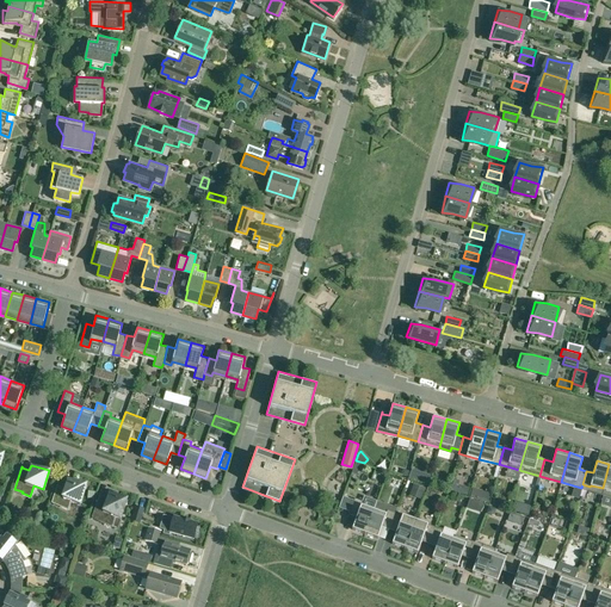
[(80,502),(86,484),(68,478),(66,484),(59,483),(60,481),(59,481),(53,501),(61,503),(60,505),(68,508),(71,499),(80,502)]
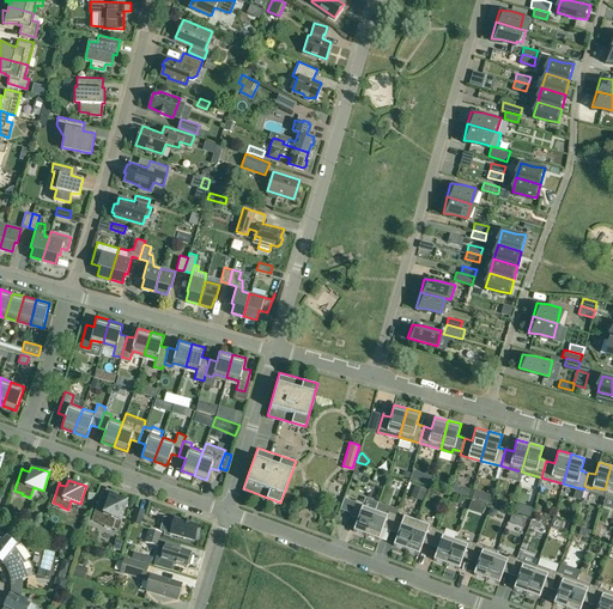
[(411,488),(423,493),(425,487),(413,482),(411,488)]
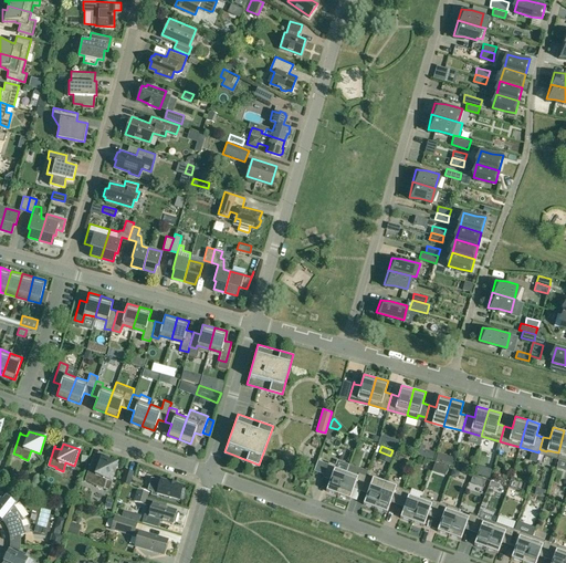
[(93,460),(93,459),(92,459),(85,478),(93,481),(92,482),(108,488),(117,462),(101,457),(98,462),(93,460)]
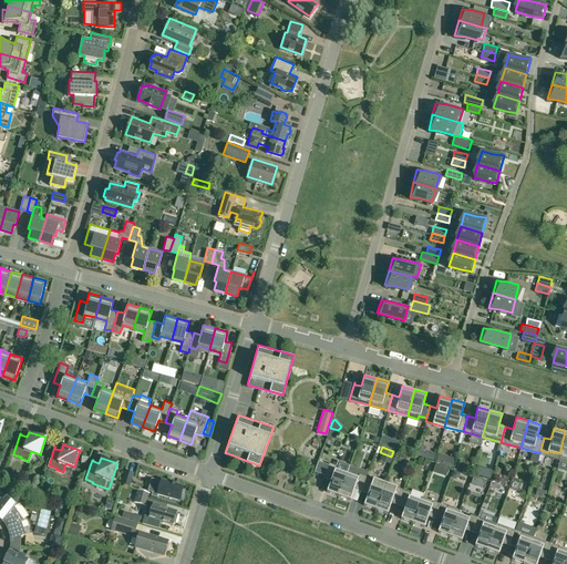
[(325,473),(329,463),(318,459),(315,469),(325,473)]
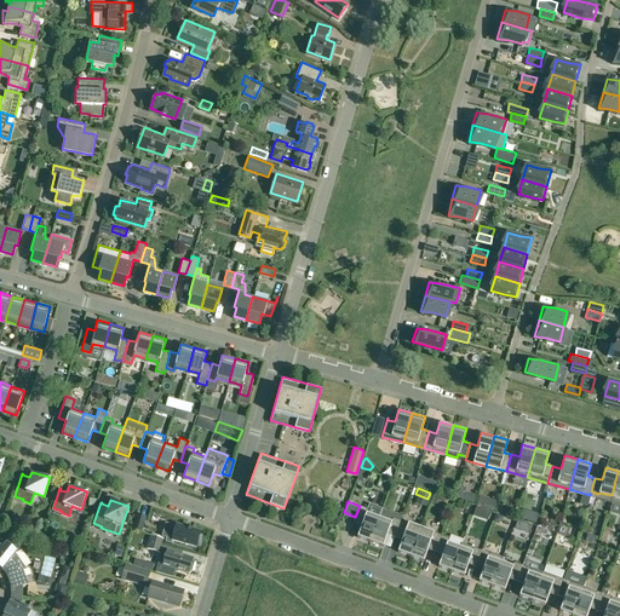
[(369,539),(379,516),(367,511),(368,507),(360,504),(354,520),(355,520),(355,518),(362,520),(357,535),(369,539)]
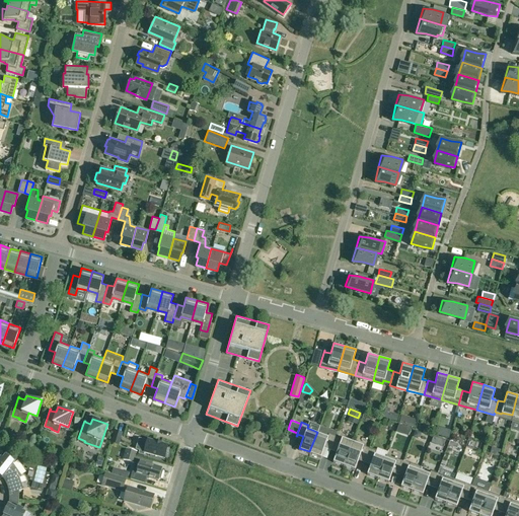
[(445,435),(447,427),(437,425),(434,432),(445,435)]
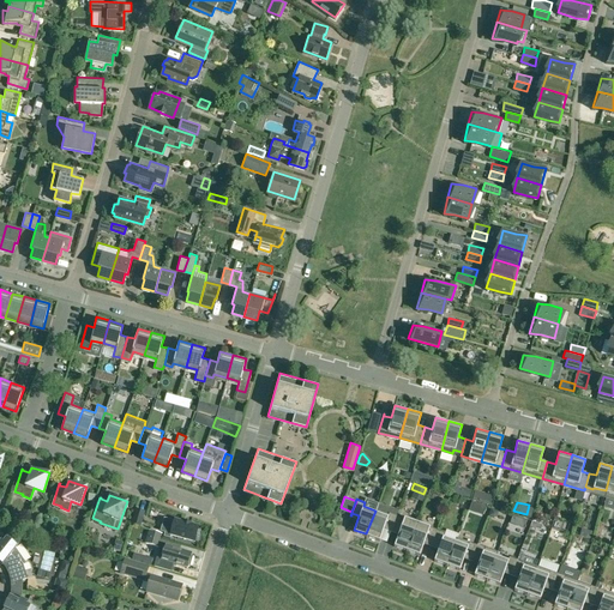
[(375,511),(366,533),(379,538),(385,525),(391,527),(396,513),(377,506),(375,511)]
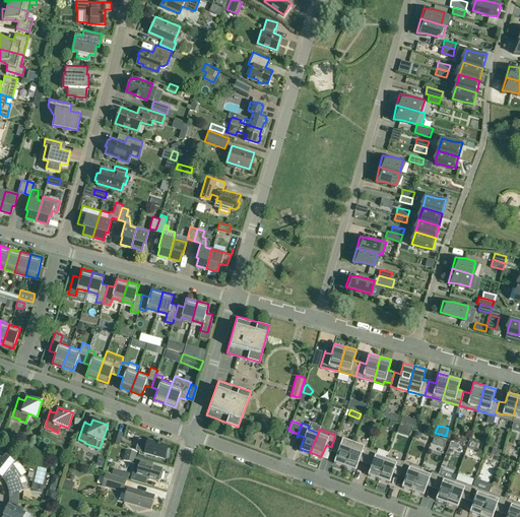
[(112,442),(119,444),(122,432),(116,430),(112,442)]
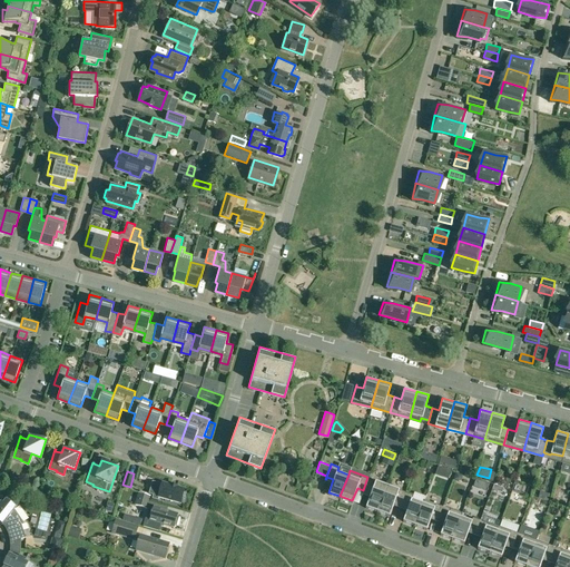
[(367,477),(363,490),(371,492),(365,506),(376,509),(385,488),(374,484),(375,480),(367,477)]
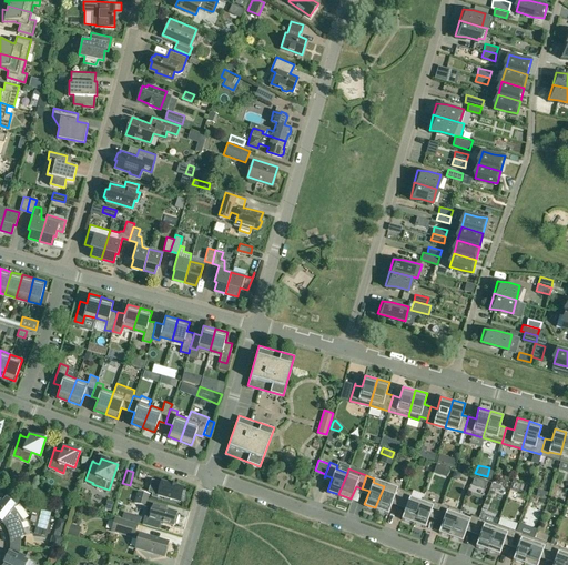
[(185,488),(183,487),(183,485),(175,483),(175,482),(170,481),(170,482),(162,480),(159,487),(153,486),(152,491),(180,498),(181,496),(183,497),(185,488)]
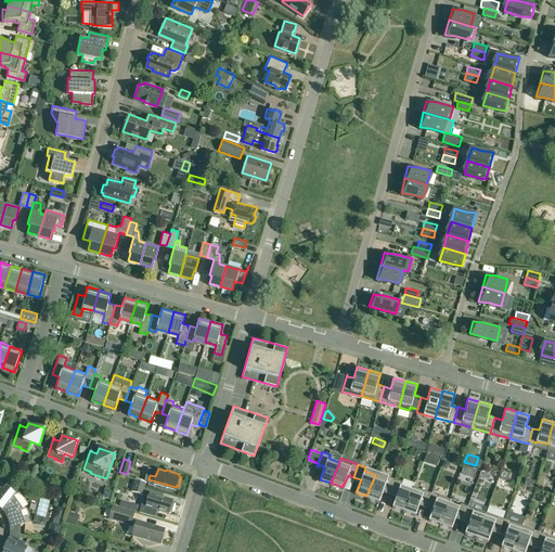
[(376,471),(375,475),(366,496),(379,501),(384,488),(390,490),(395,478),(395,477),(376,471)]
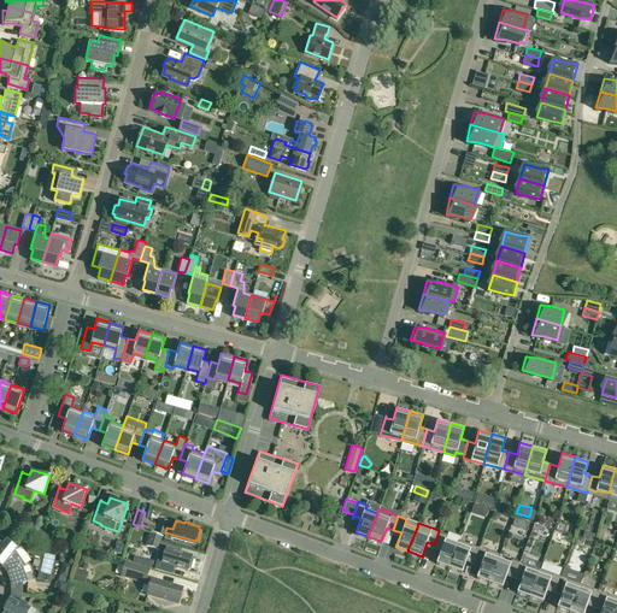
[(146,544),(148,544),(158,548),(163,532),(151,529),(146,544)]
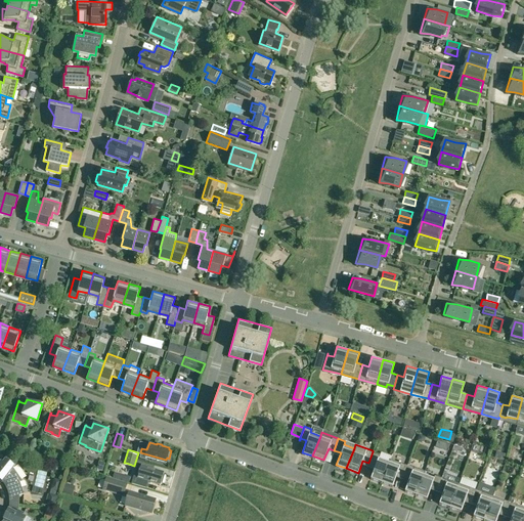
[(381,481),(389,461),(379,457),(380,453),(373,451),(368,463),(375,465),(370,477),(381,481)]
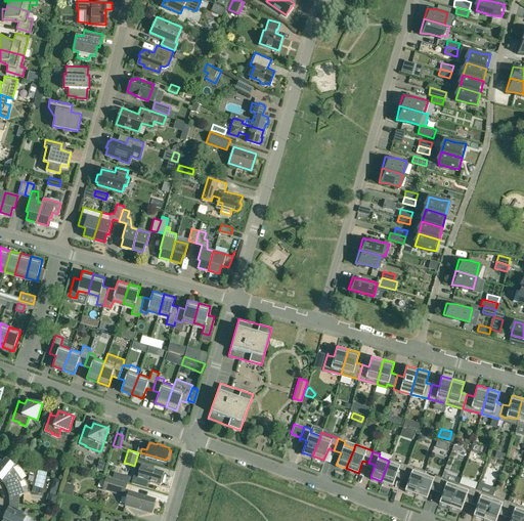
[(0,478),(2,480),(4,477),(8,482),(6,483),(11,496),(24,492),(19,479),(22,478),(13,466),(17,460),(8,453),(3,461),(1,460),(0,460),(0,478)]
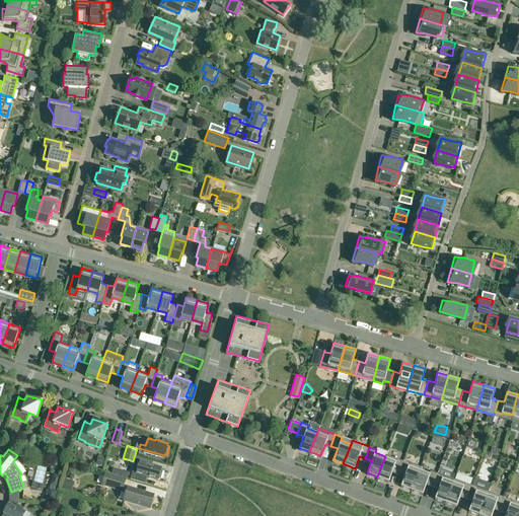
[(385,456),(377,476),(388,481),(392,468),(398,470),(402,459),(396,456),(386,453),(385,456)]
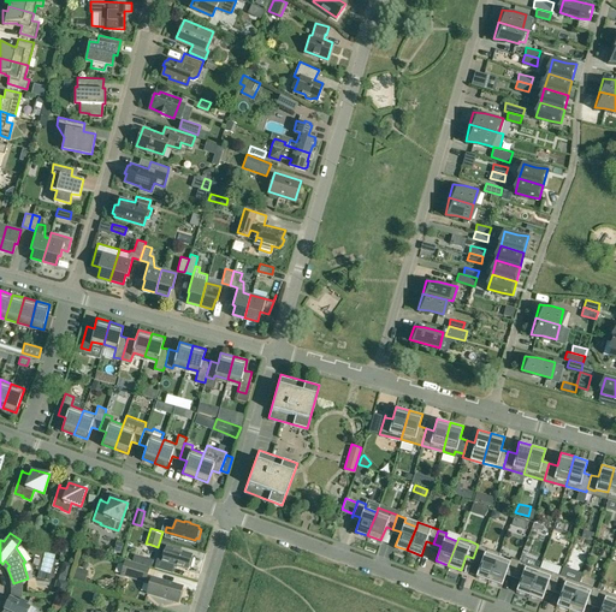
[(190,554),(191,552),(161,544),(155,566),(171,570),(173,563),(188,566),(188,564),(190,565),(193,556),(190,554)]
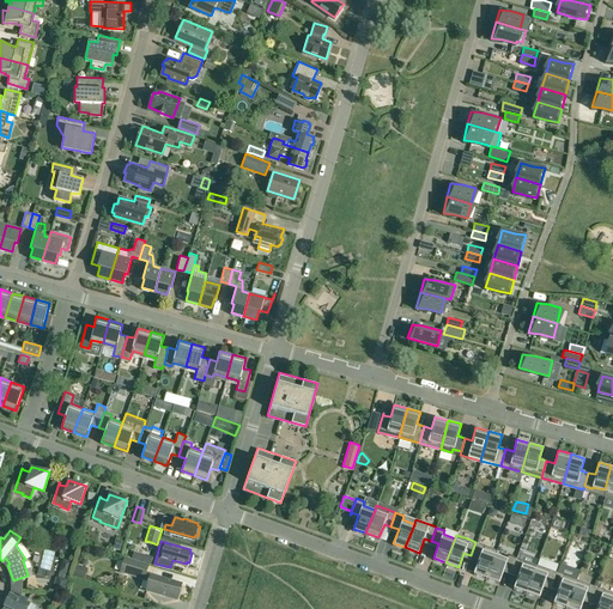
[(475,542),(471,555),(478,558),(473,572),(486,577),(496,553),(497,549),(477,541),(475,542)]
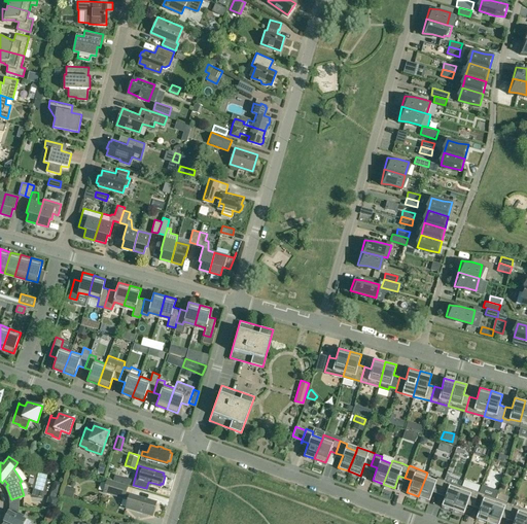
[(131,478),(123,475),(114,473),(113,479),(130,483),(131,478)]
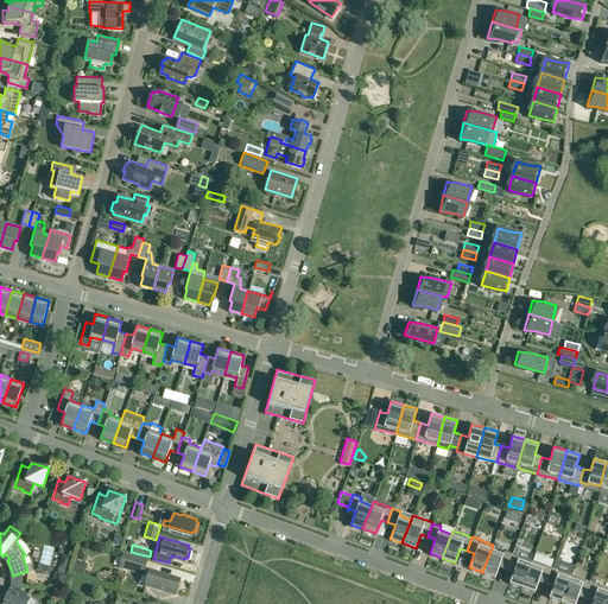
[(506,565),(512,552),(504,550),(502,553),(492,548),(482,572),(495,577),(500,563),(506,565)]
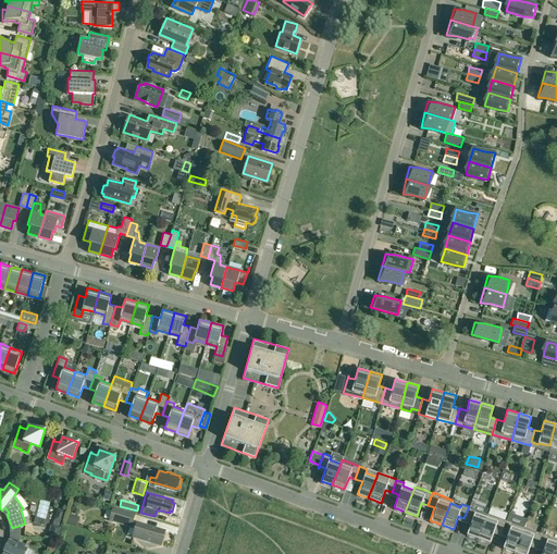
[(469,505),(469,506),(463,518),(471,521),(467,533),(478,538),(489,513),(469,505)]
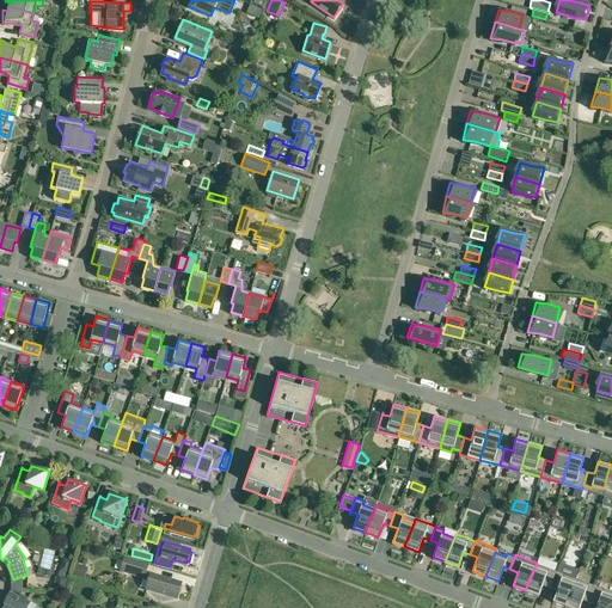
[(121,569),(144,576),(144,575),(150,577),(146,588),(176,596),(177,594),(178,594),(182,584),(179,583),(181,581),(151,571),(151,572),(145,571),(147,563),(124,556),(121,569)]
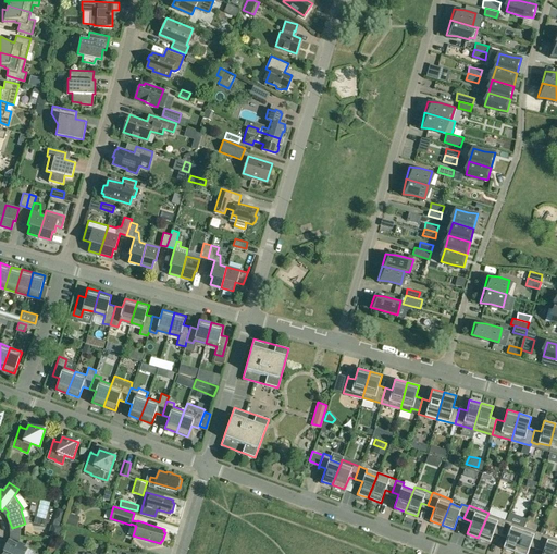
[(57,509),(54,518),(62,520),(65,509),(60,507),(57,509)]
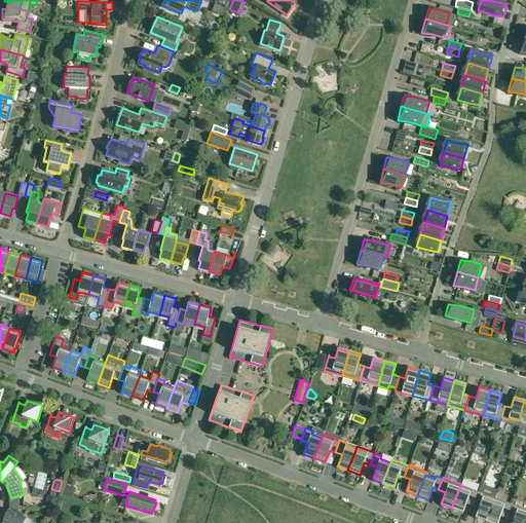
[(74,495),(76,486),(67,483),(64,493),(74,495)]
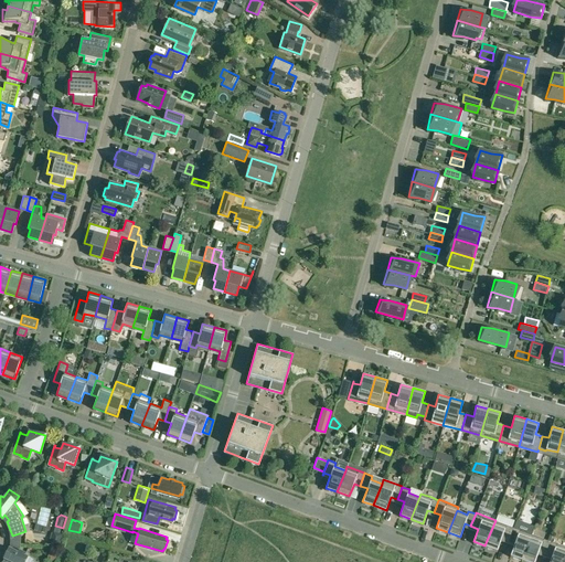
[(509,540),(513,527),(496,520),(484,545),(497,550),(501,537),(509,540)]
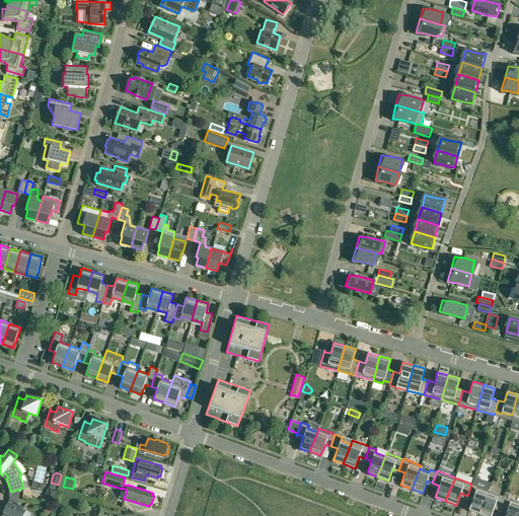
[(471,484),(467,496),(472,498),(468,510),(478,513),(489,490),(471,484)]
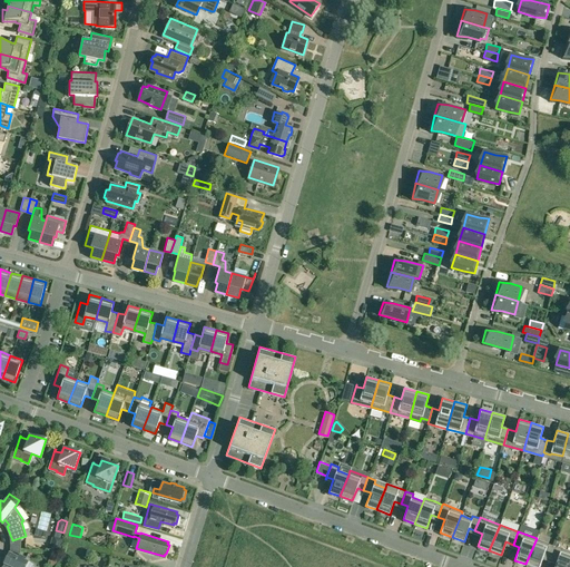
[(537,538),(526,564),(533,566),(538,566),(543,555),(550,558),(556,545),(537,538)]
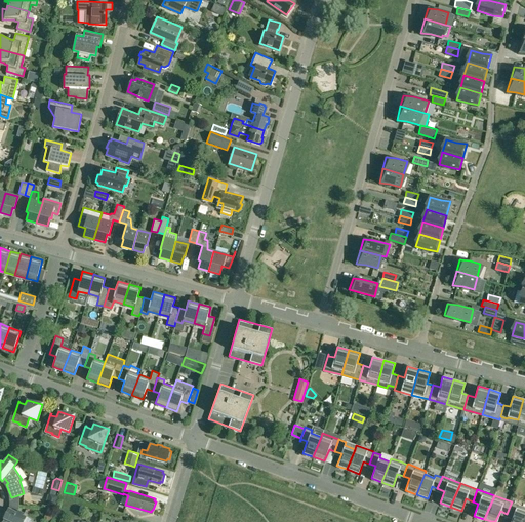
[(522,521),(524,516),(524,506),(512,502),(507,514),(513,516),(510,521),(522,521)]
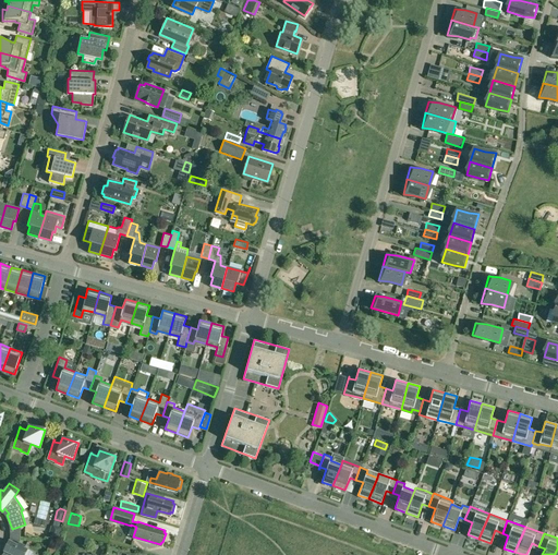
[(7,553),(4,554),(31,554),(33,552),(24,547),(24,545),(19,542),(17,544),(9,540),(7,543),(4,542),(2,547),(4,549),(3,551),(7,553)]
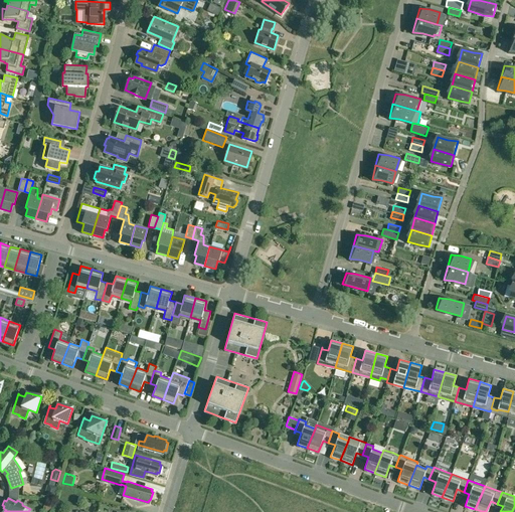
[(47,499),(43,507),(51,510),(54,502),(47,499)]
